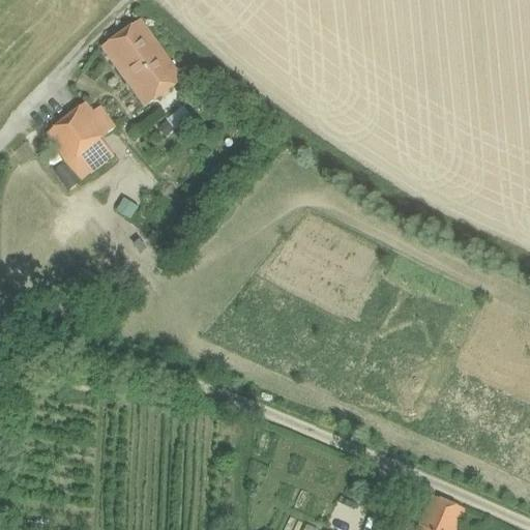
[(104,49),(128,83),(153,64),(151,63),(164,55),(141,23),(104,49)]
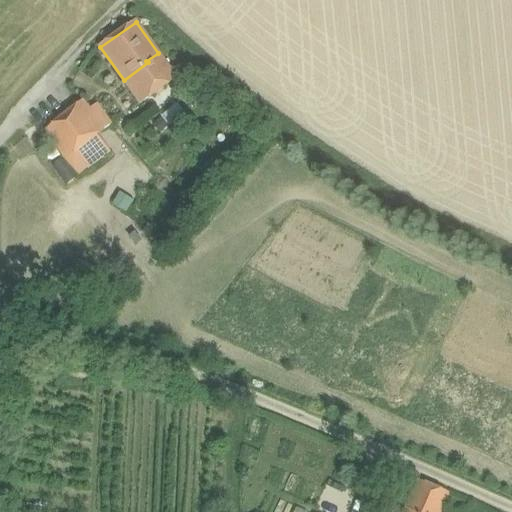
[(175,77),(158,53),(146,61),(148,62),(124,80),(140,103),(175,77)]
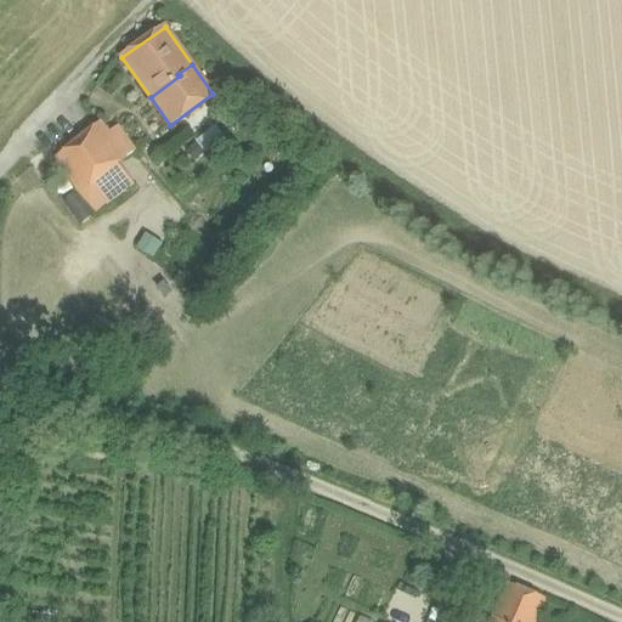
[(108,133),(101,123),(55,158),(79,193),(96,211),(107,204),(120,194),(134,185),(117,165),(126,158),(108,133)]
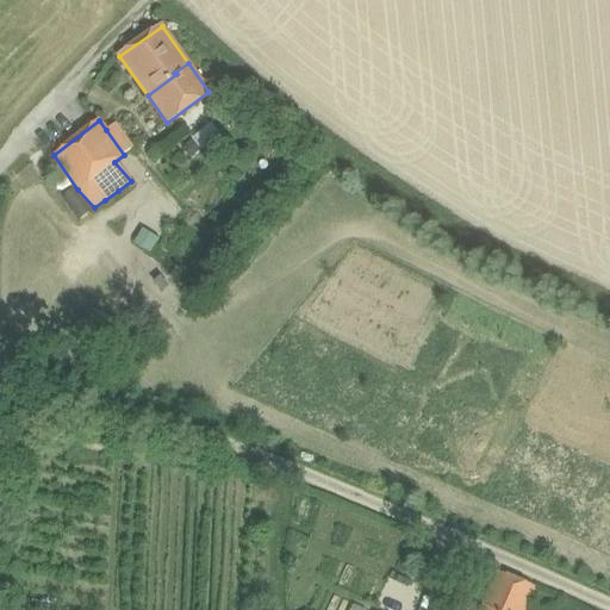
[(114,124),(106,130),(124,155),(132,149),(114,124)]
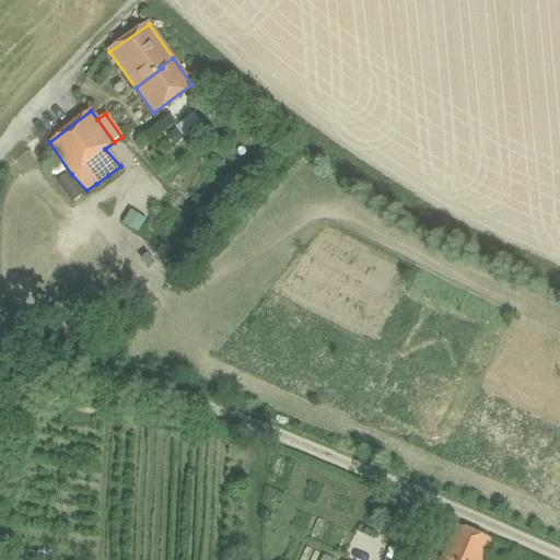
[(108,175),(96,184),(105,195),(117,186),(108,175)]
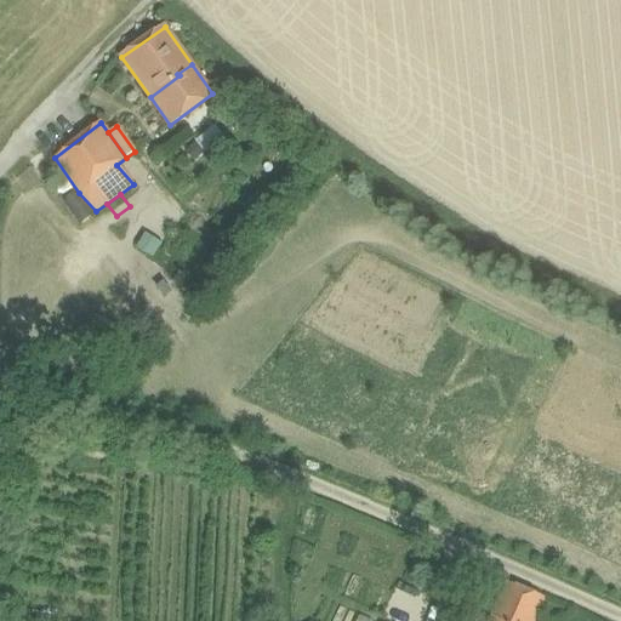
[(486,599),(499,604),(507,584),(496,579),(486,599)]
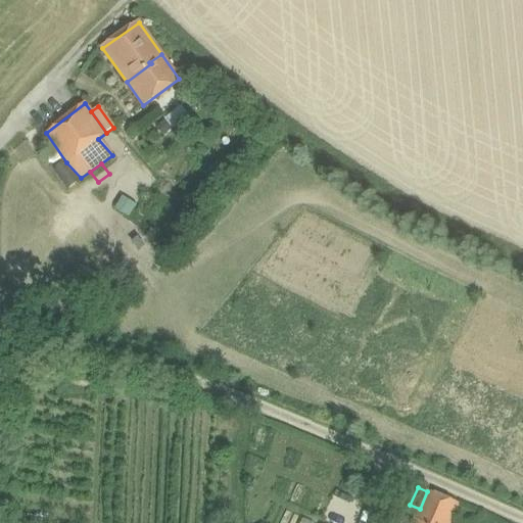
[(448,522),(458,504),(427,491),(420,509),(413,522),(448,522)]
